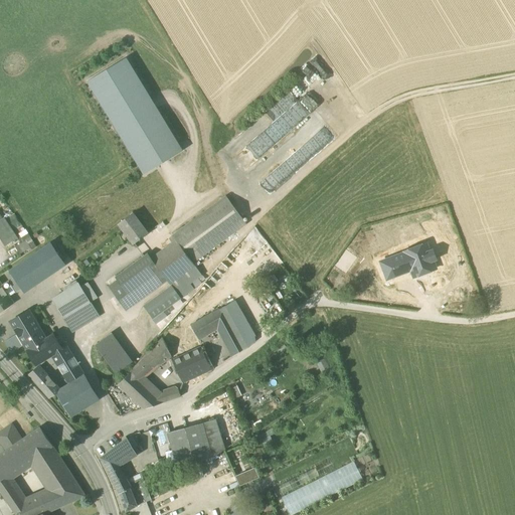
[(144,175),(183,151),(126,58),(87,81),(144,175)]
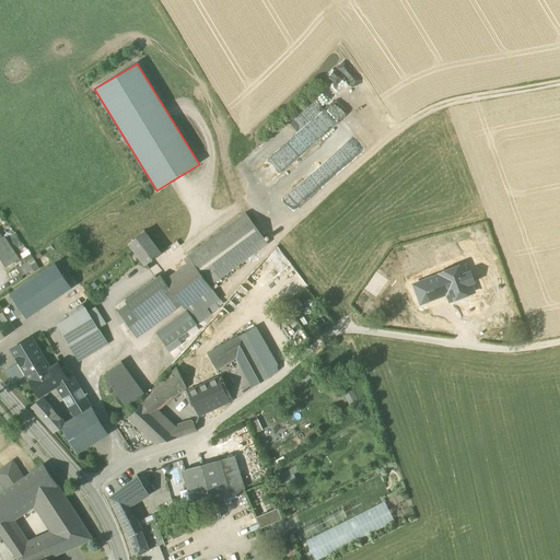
[(347,78),(350,72),(337,63),(327,79),(336,85),(342,76),(347,78)]
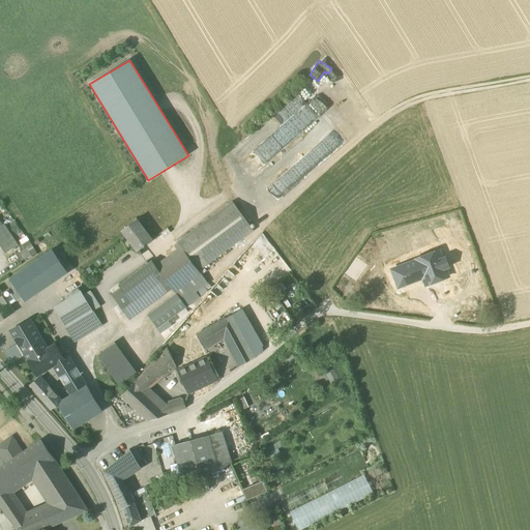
[(291,98),(298,109),(311,99),(303,89),(291,98)]
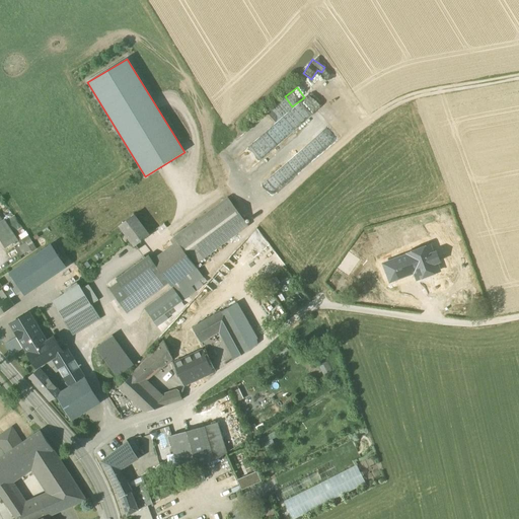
[(305,98),(300,101),(310,116),(314,113),(305,98)]
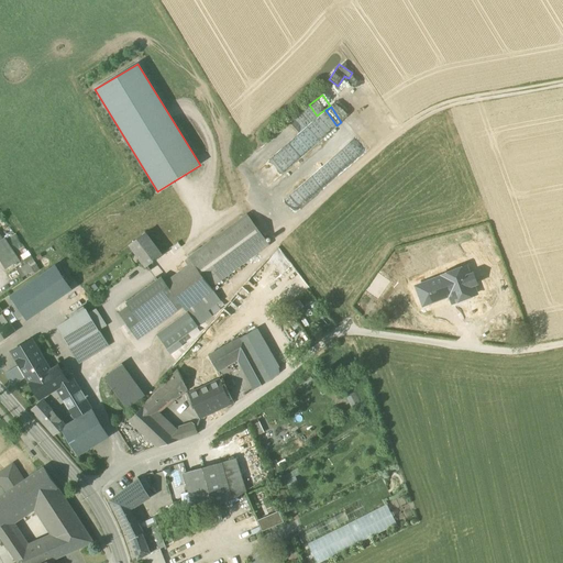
[(327,113),(256,167),(268,183),(258,190),(274,209),(304,186),(311,195),(378,143),(355,113),(338,128),(327,113)]
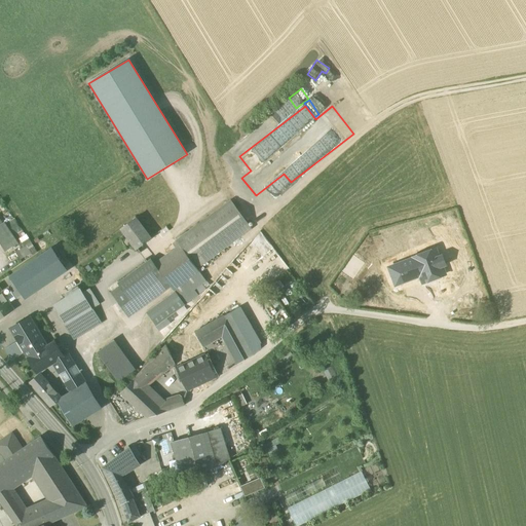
[(177,241),(180,246),(196,268),(251,228),(231,201),(177,241)]
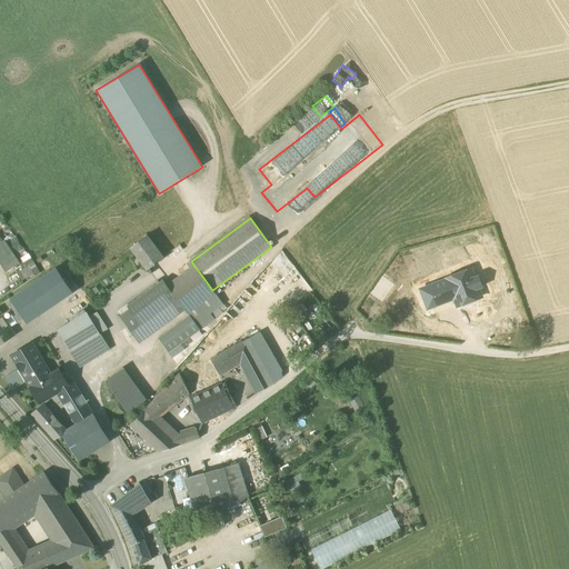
[(137,255),(148,270),(163,258),(147,236),(133,246),(139,253),(137,255)]
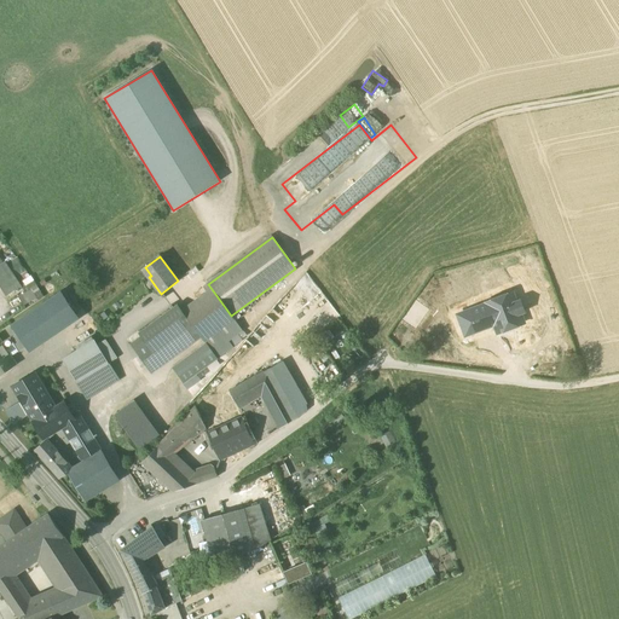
[(0,288),(6,298),(21,287),(5,262),(4,264),(0,265),(0,288)]
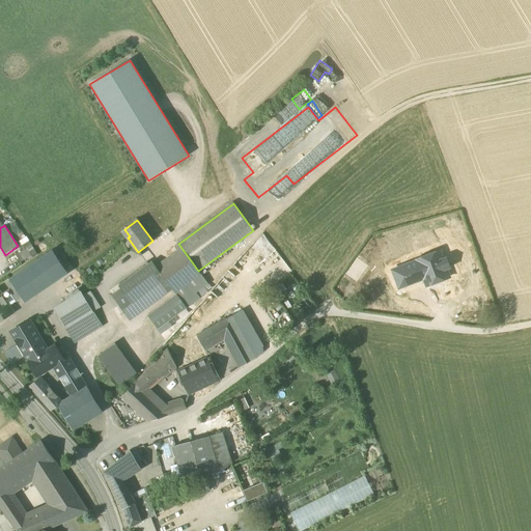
[(277,226),(264,234),(269,241),(281,233),(277,226)]
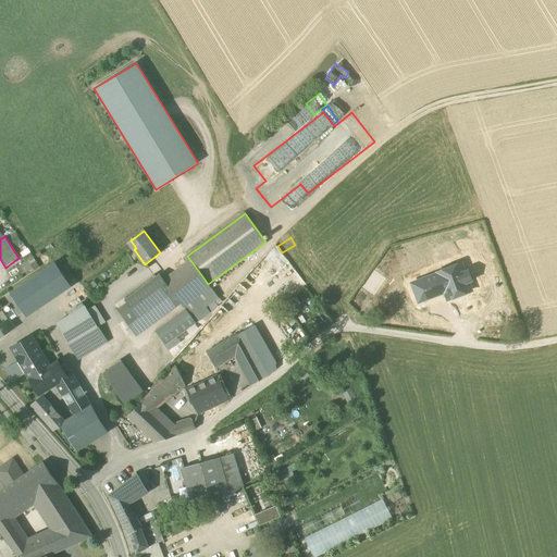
[(20,254),(23,258),(29,254),(27,248),(20,254)]
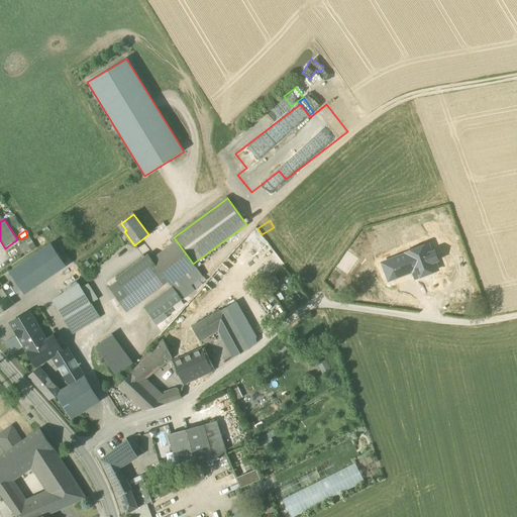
[(21,239),(23,242),(25,241),(30,249),(34,246),(27,235),(21,239)]
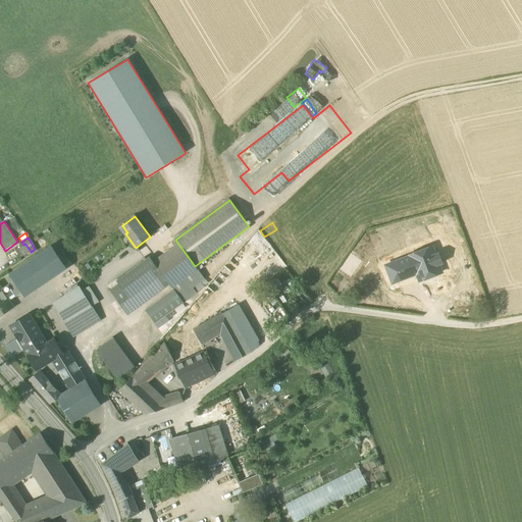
[(31,252),(25,244),(23,245),(15,251),(20,258),(31,252)]
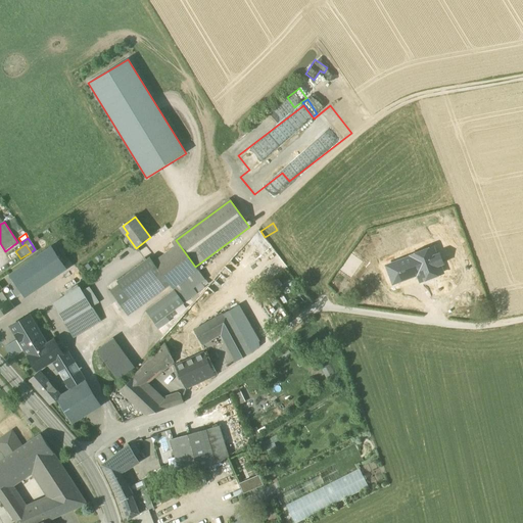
[(174,290),(168,294),(171,298),(164,303),(148,315),(155,324),(165,317),(183,304),(197,293),(193,288),(200,283),(205,280),(195,267),(179,244),(154,263),(162,274),(161,275),(170,285),(174,290)]
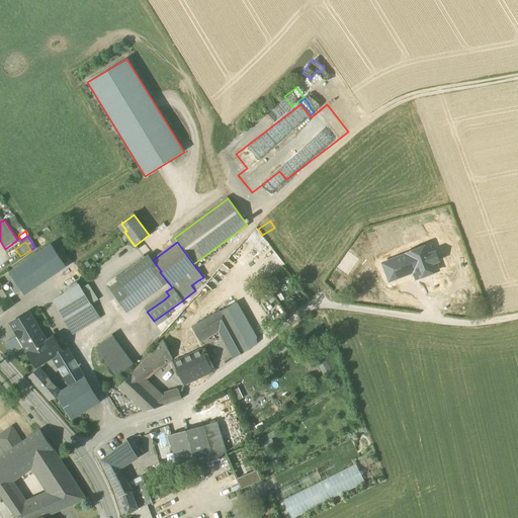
[(24,294),(66,267),(52,245),(10,273),(14,278),(22,290),(24,294)]
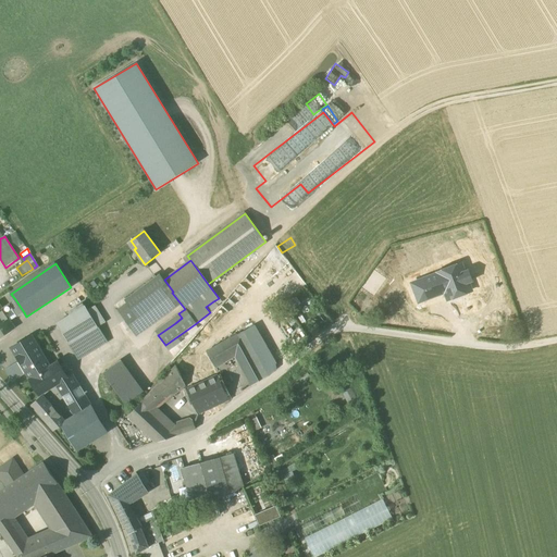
[(437,274),(411,284),(419,302),(445,293),(450,291),(454,298),(471,291),(468,283),(472,281),(468,271),(465,272),(461,264),(437,273),(437,274)]
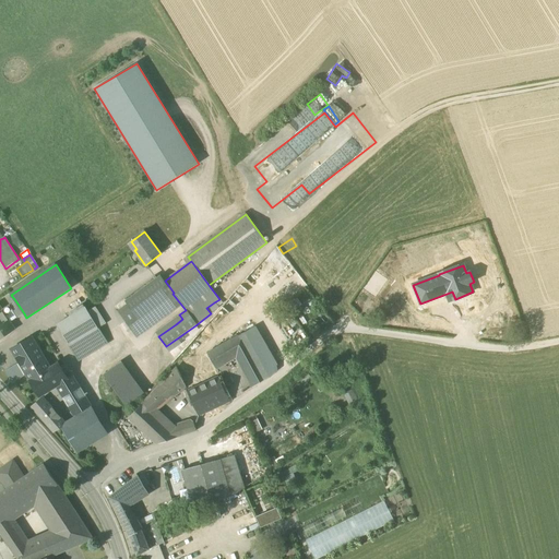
[(138,319),(173,294),(174,293),(165,281),(161,275),(126,301),(127,304),(135,316),(138,319)]
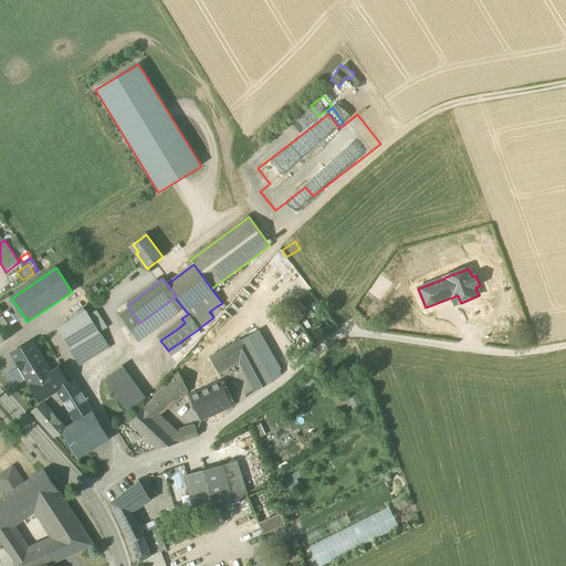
[(139,323),(137,320),(127,326),(138,343),(184,308),(175,297),(139,323)]
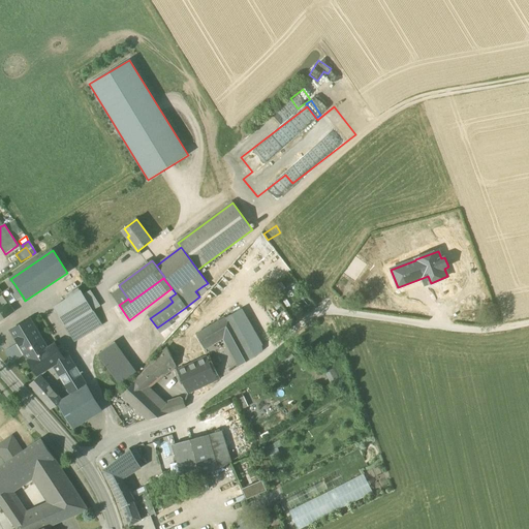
[(11,294),(16,301),(23,297),(14,284),(7,289),(11,294)]
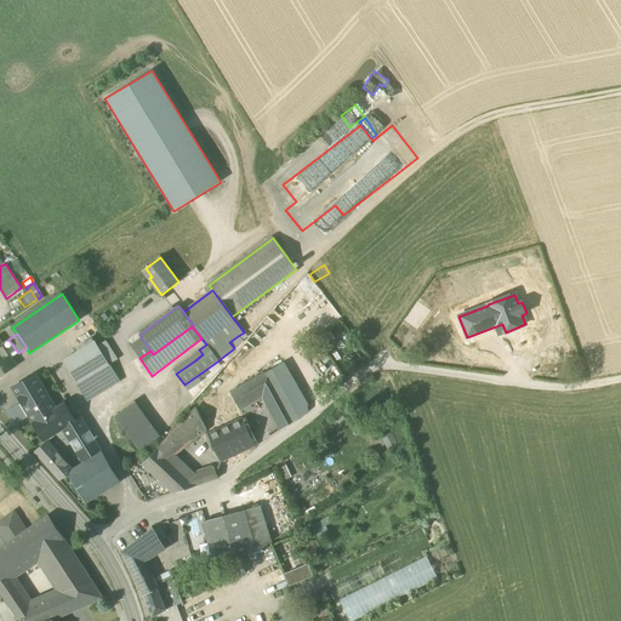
[(102,336),(95,341),(97,346),(106,341),(102,336)]
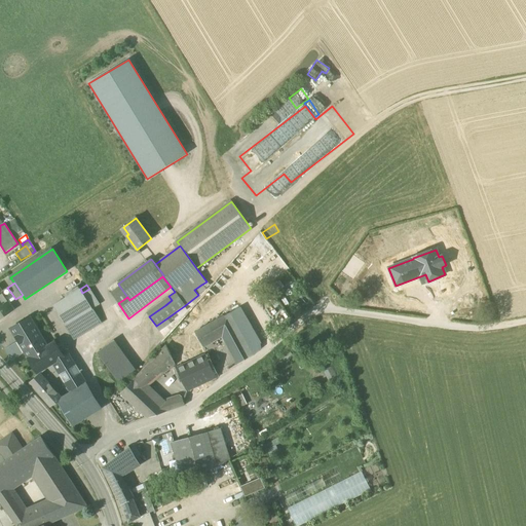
[(205,290),(201,285),(194,290),(198,295),(205,290)]
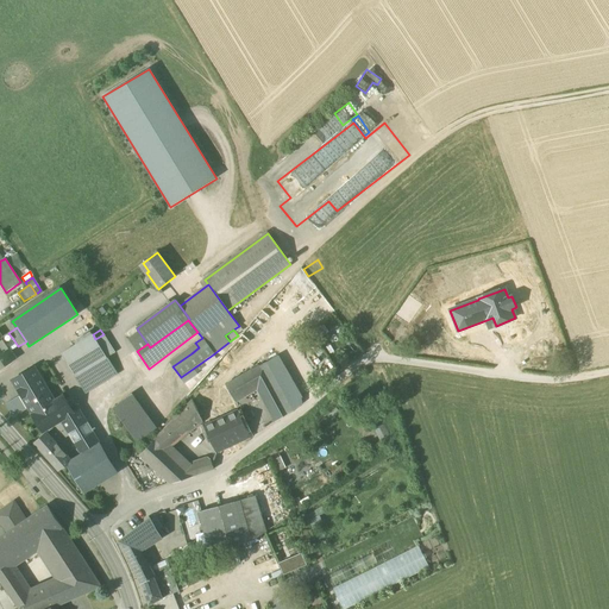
[(127,339),(137,351),(148,344),(138,331),(127,339)]
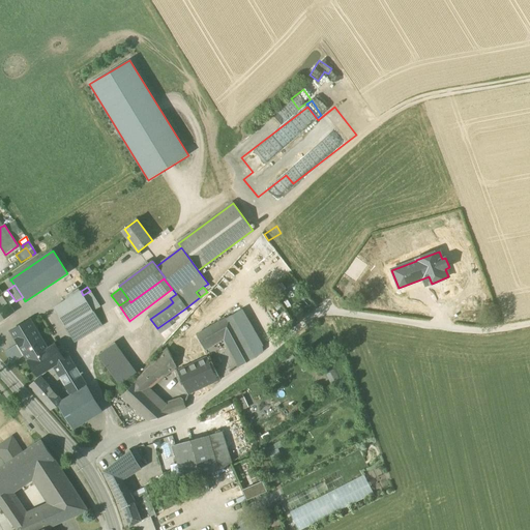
[(64,297),(65,300),(80,292),(78,289),(64,297)]
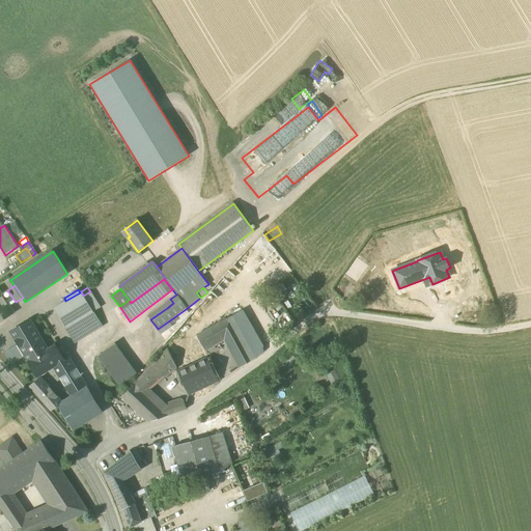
[(0,318),(11,312),(11,313),(12,312),(9,307),(5,301),(11,296),(7,290),(1,295),(0,292),(0,318)]
